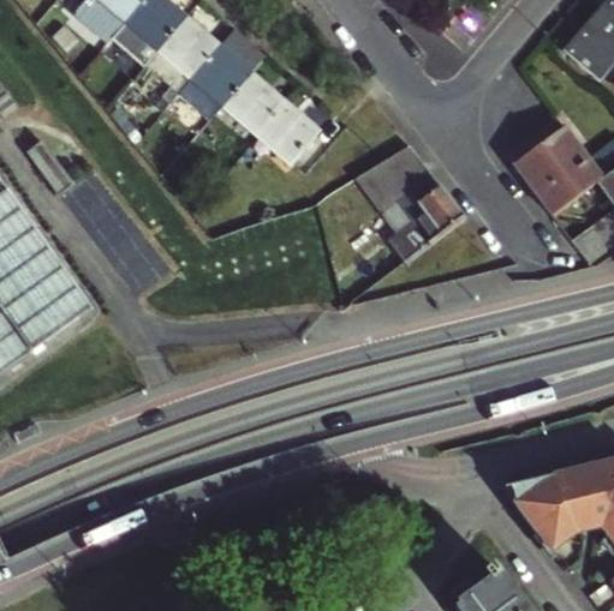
[(108,0),(127,17),(142,0),(108,0)]
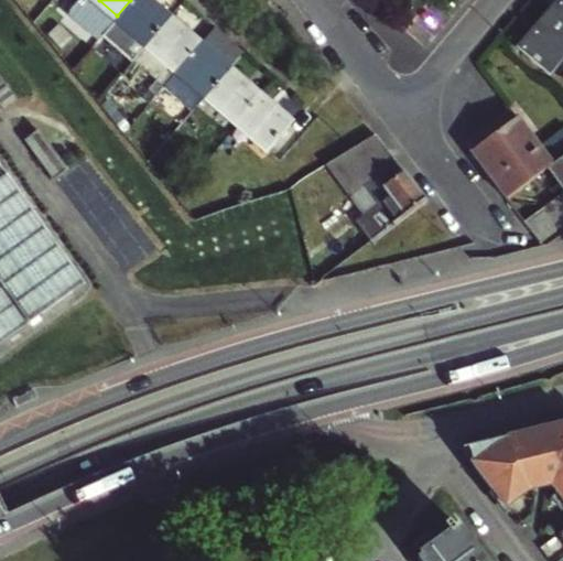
[(132,60),(148,42),(172,14),(155,0),(130,0),(117,15),(101,33),(132,60)]
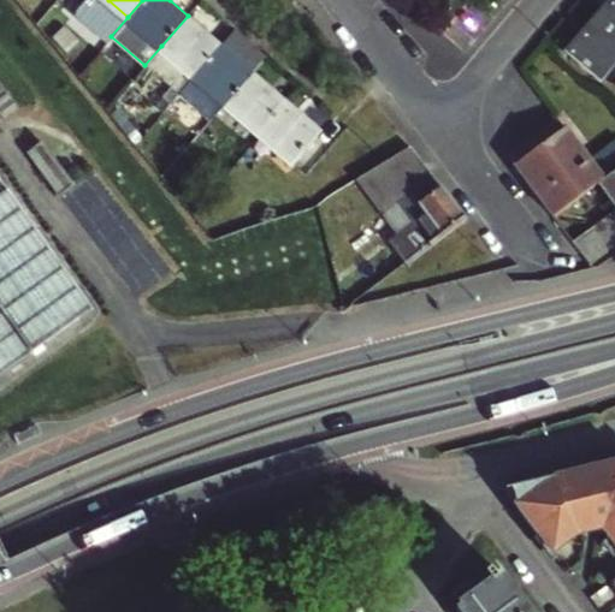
[(609,0),(597,15),(614,29),(614,0),(609,0)]
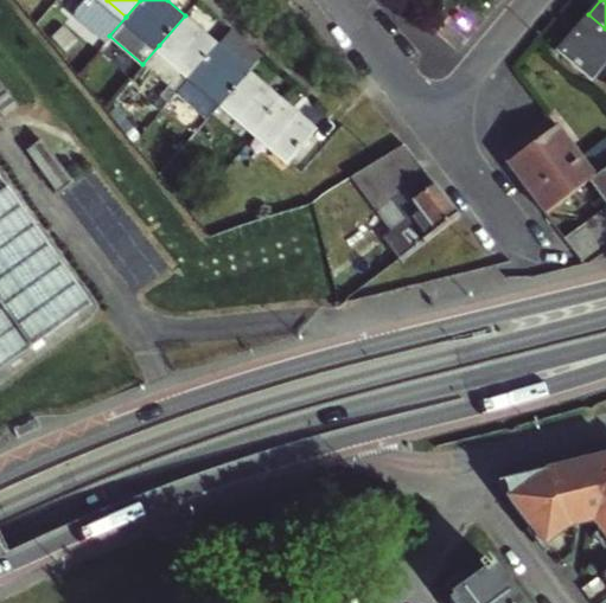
[(605,49),(605,29),(588,14),(560,47),(587,71),(605,49)]
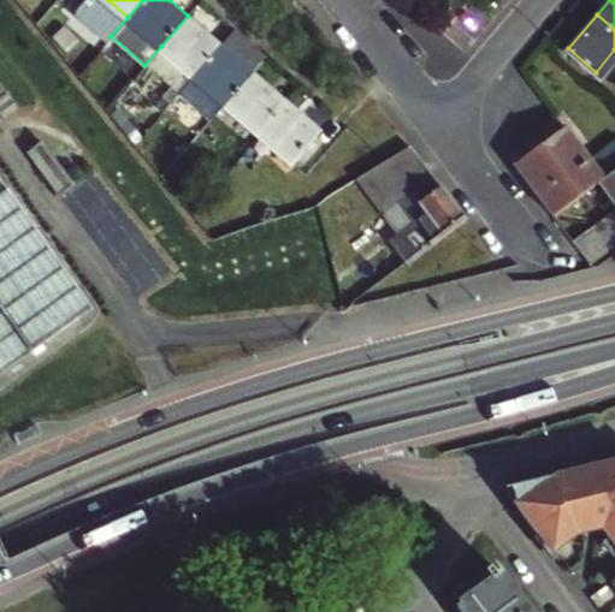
[(188,16),(161,46),(194,73),(220,43),(188,16)]
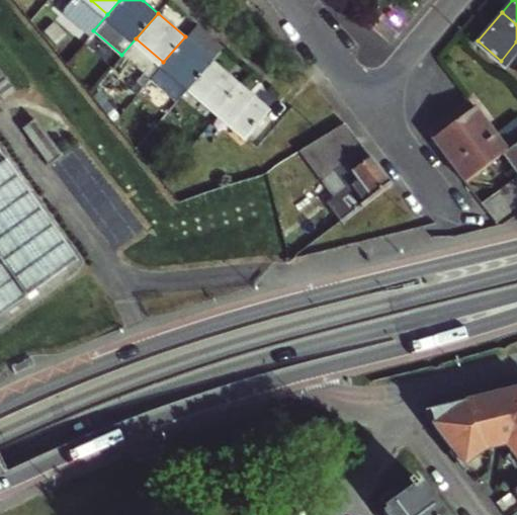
[(212,61),(185,36),(163,62),(149,78),(177,102),(191,86),(212,61)]
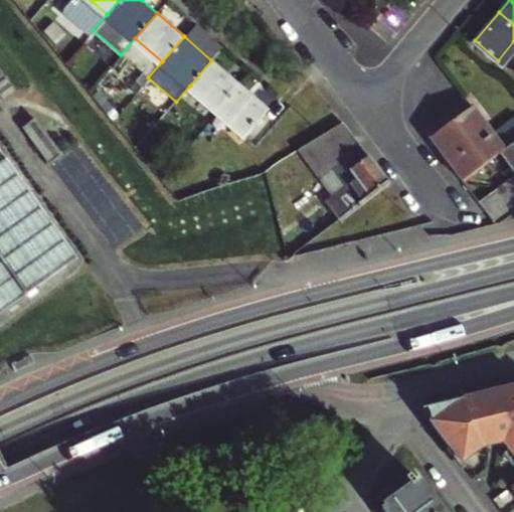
[(211,60),(190,86),(216,109),(238,83),(211,60)]
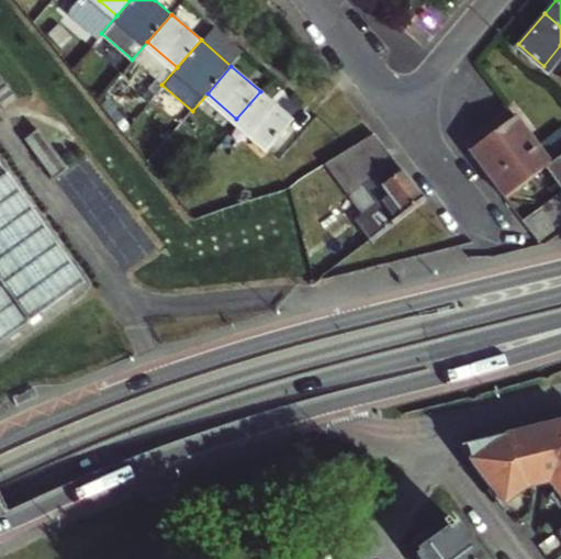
[(289,116),(260,91),(236,119),(265,144),(289,116)]
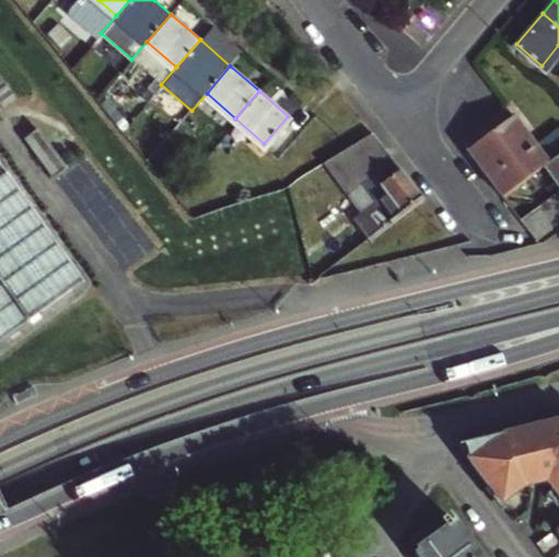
[(467,148),(501,194),(538,166),(542,164),(558,150),(558,124),(535,142),(512,113),(467,148)]
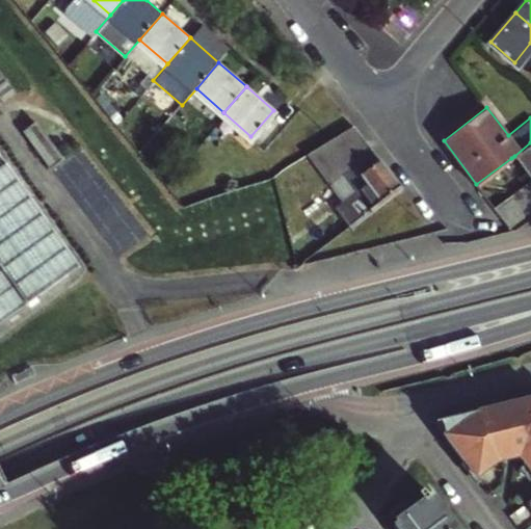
[(62,158),(35,120),(23,129),(51,166),(62,158)]
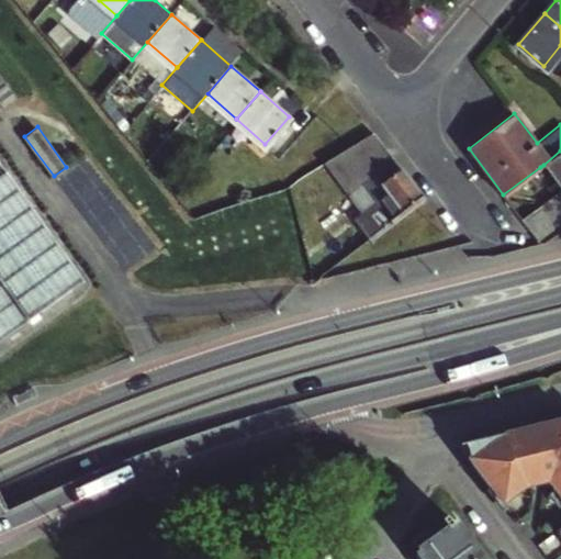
[(343,149),(351,168),(383,145),(385,144),(374,130),(343,149)]
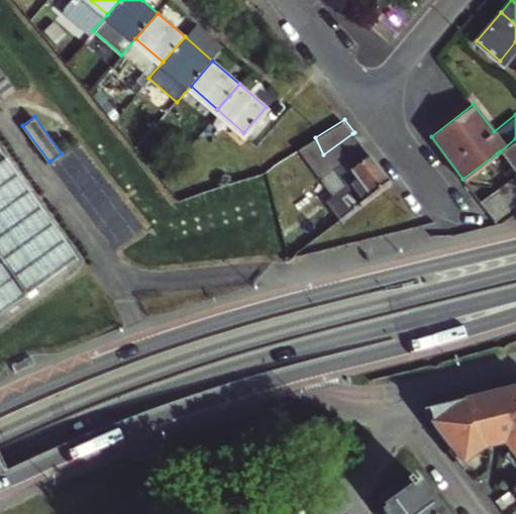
[(360,143),(352,133),(323,155),(331,166),(360,143)]
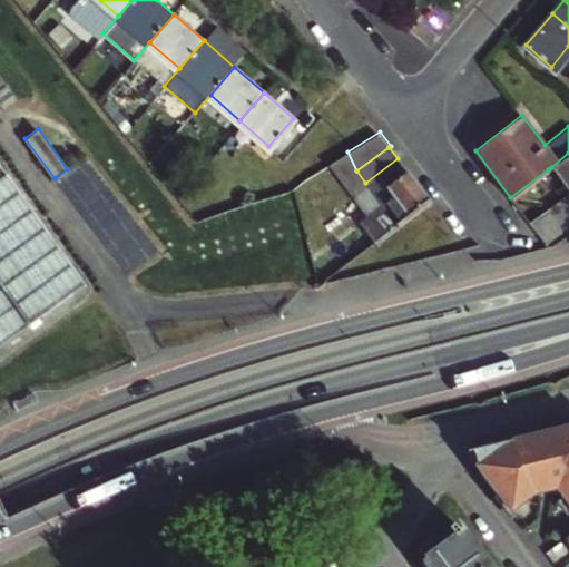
[(568,153),(551,167),(568,191),(568,202),(535,230),(543,242),(568,223),(568,153)]
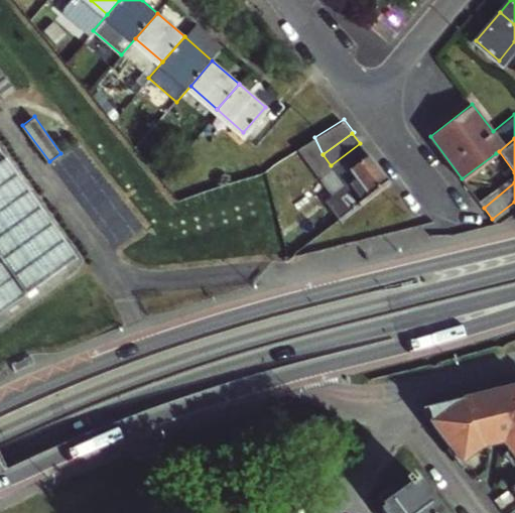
[(360,143),(331,165),(341,177),(369,156),(360,143)]
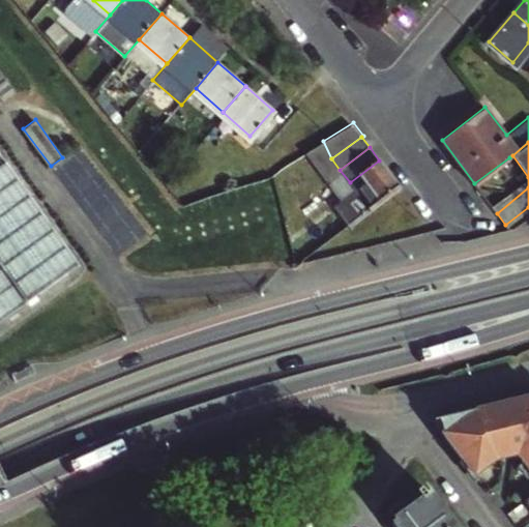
[(379,160),(350,182),(356,191),(334,206),(348,225),(399,187),(379,160)]
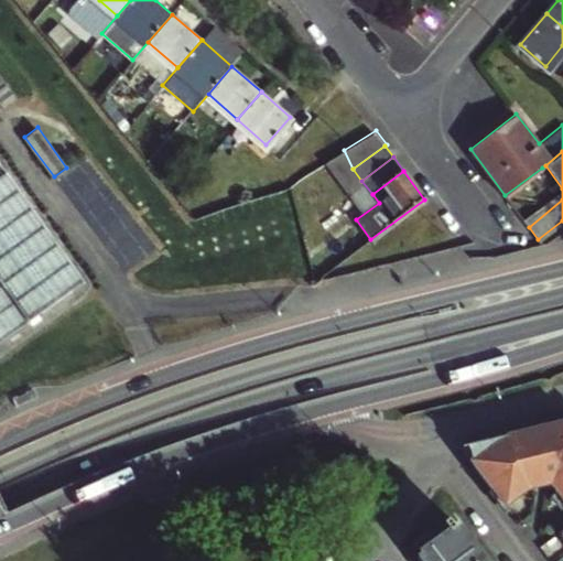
[(0,340),(75,287),(0,180),(0,340)]
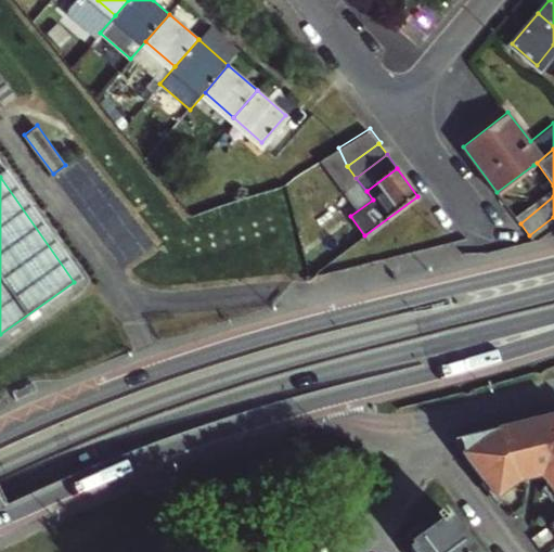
[(373,200),(366,191),(345,207),(350,216),(373,200)]
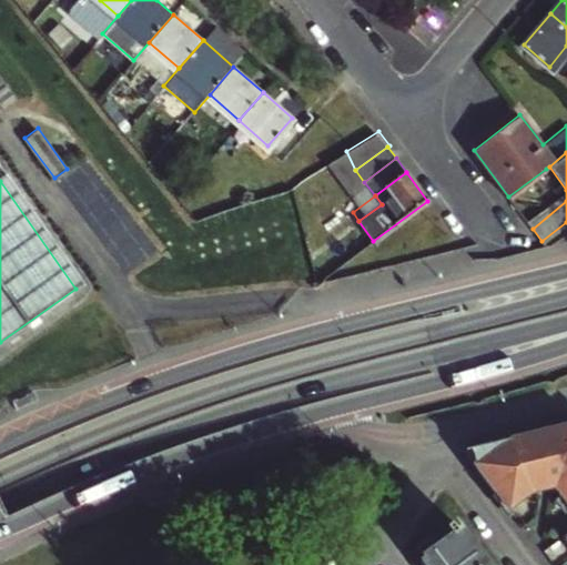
[(549,478),(566,502),(566,425),(473,453),(475,464),(508,510),(549,478)]
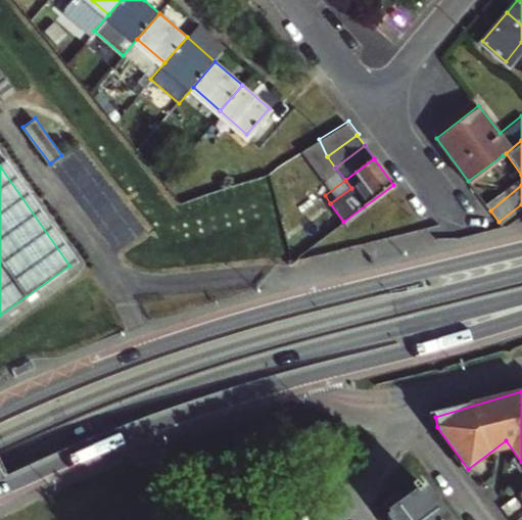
[(448,519),(419,479),(411,486),(416,491),(408,498),(398,486),(382,499),(397,519),(448,519)]
